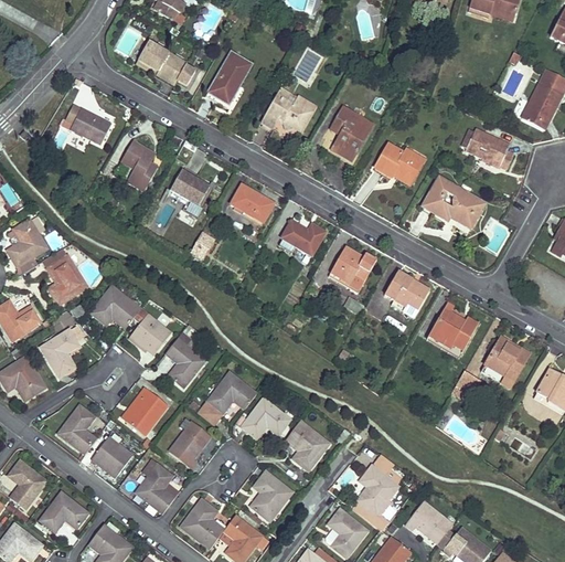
[(181,12),(187,2),(182,0),(160,0),(156,9),(169,17),(173,8),(178,11),(181,12)]
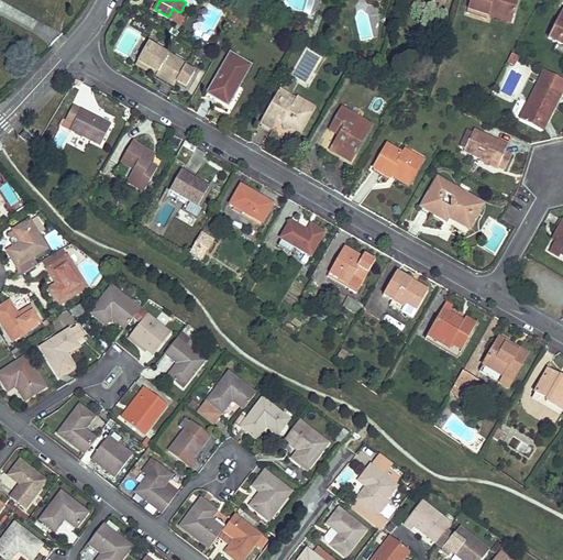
[(512,13),(517,0),(468,0),(467,4),(489,11),(490,7),(512,13)]
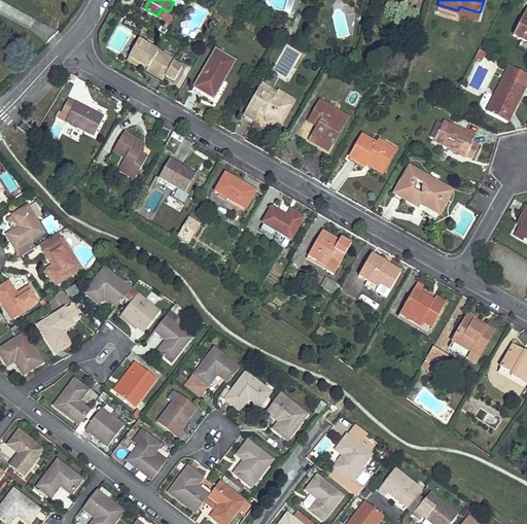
[(220,19),(226,8),(215,1),(211,7),(216,10),(214,14),(220,19)]
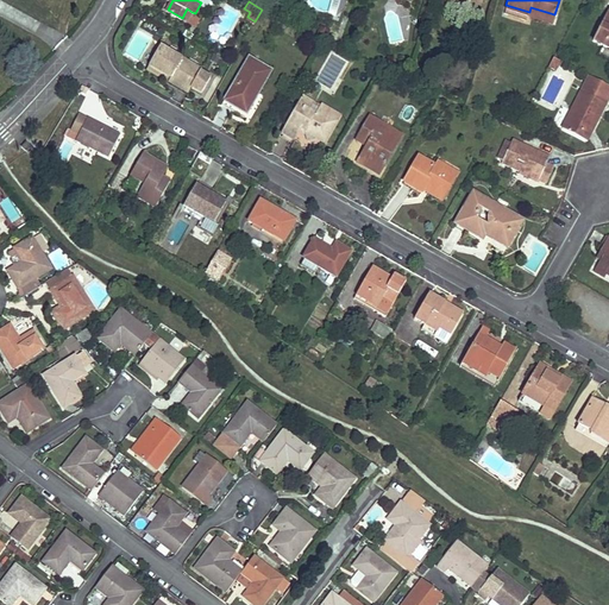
[(529,12),(553,20),(554,14),(531,7),(529,12)]
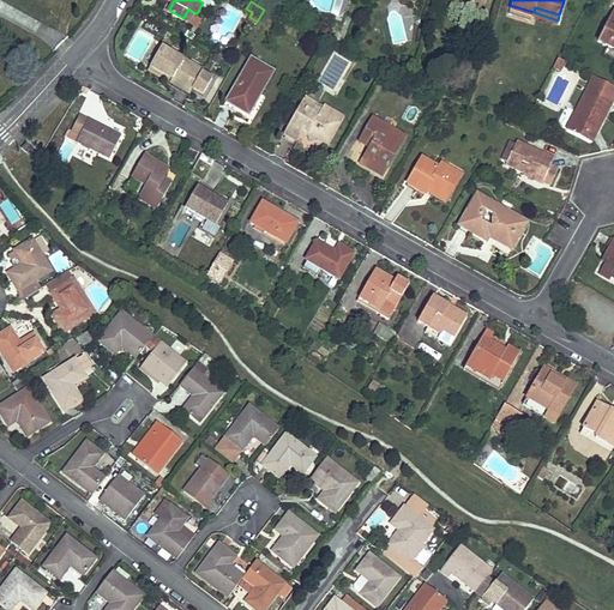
[(613,7),(597,37),(613,46),(613,7)]
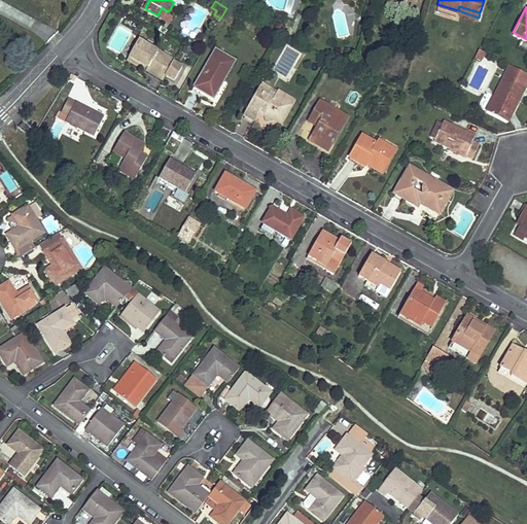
[(162,7),(157,15),(162,18),(166,10),(162,7)]
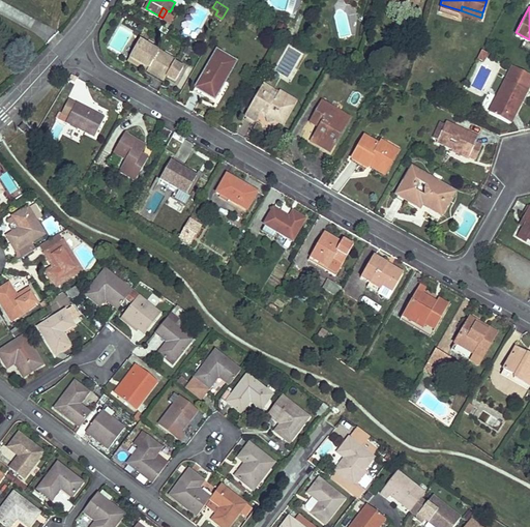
[(147,68),(164,79),(175,59),(140,38),(130,54),(149,65),(147,68)]
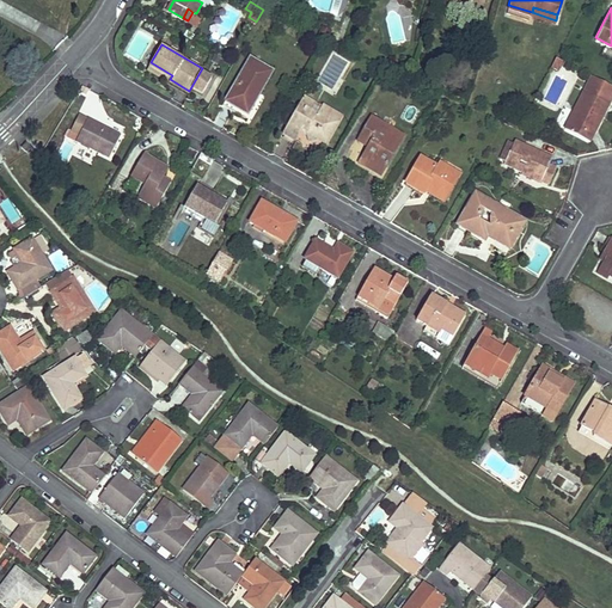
[(556,54),(554,59),(551,63),(556,66),(561,57),(556,54)]
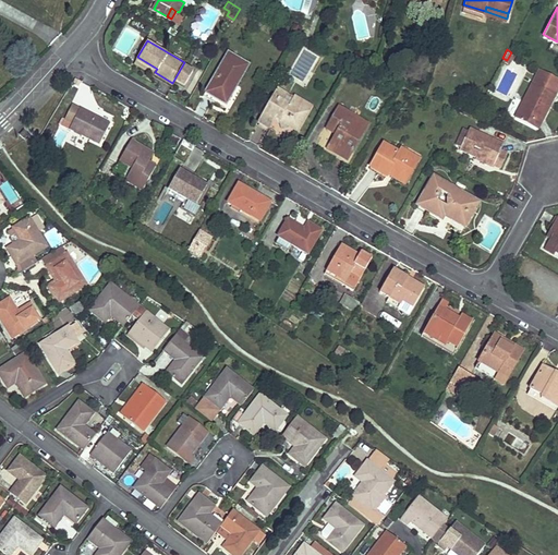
[(223,105),(247,62),(227,50),(203,94),(223,105)]
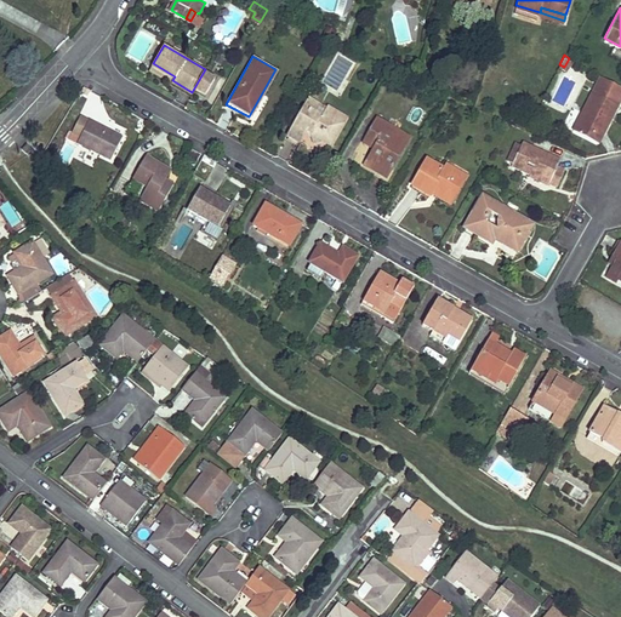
[(620,84),(600,74),(571,127),(597,141),(620,96),(620,84)]
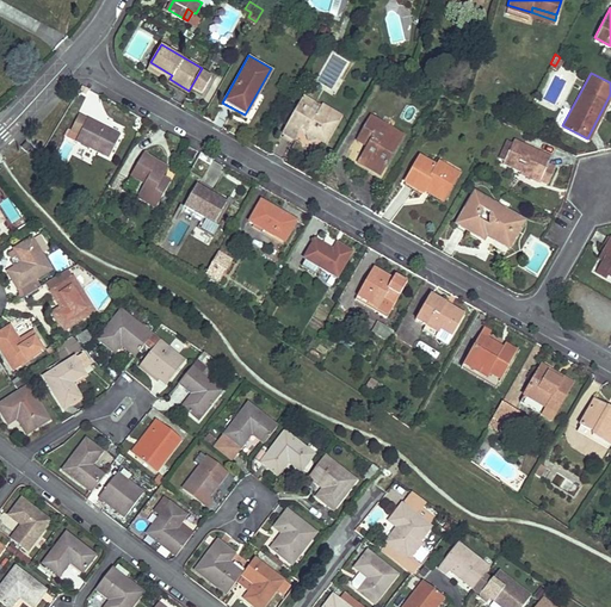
[(323,103),(307,93),(302,100),(319,110),(323,103)]
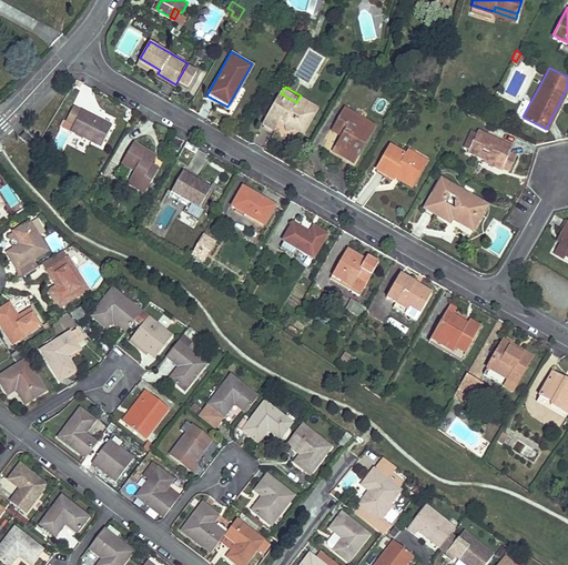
[(304,131),(318,106),(301,96),(296,102),(281,93),(264,121),(277,129),(283,118),(286,120),(290,128),(296,127),(304,131)]
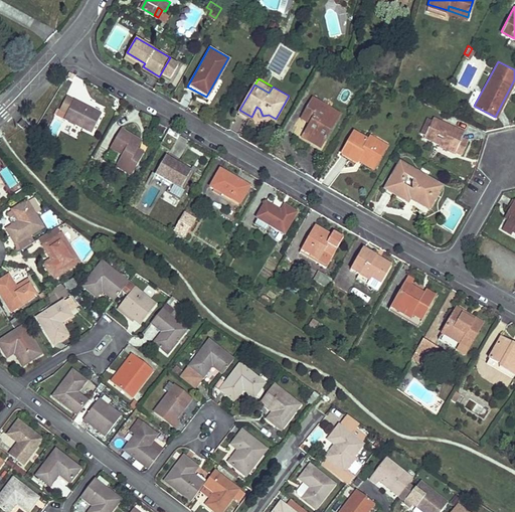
[(99,112),(65,93),(54,112),(89,131),(99,112)]
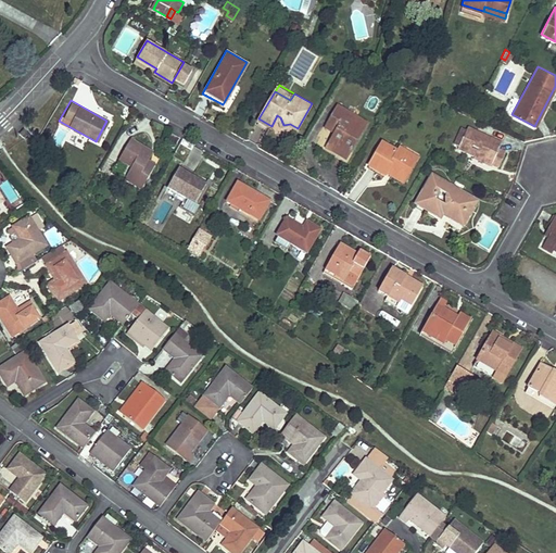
[(326,147),(335,152),(344,158),(366,121),(338,103),(324,126),(335,132),(326,147)]
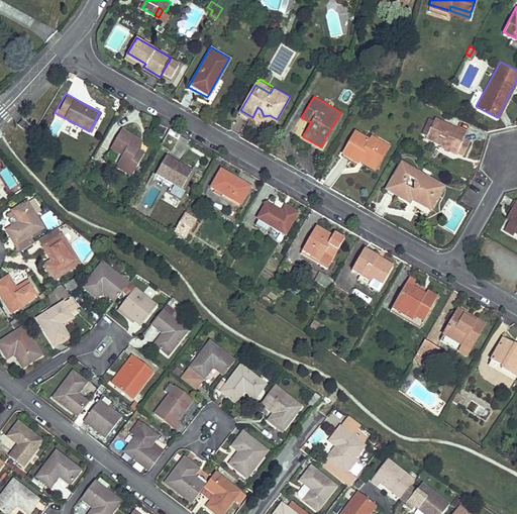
[(455,150),(463,155),(470,140),(462,136),(466,131),(435,117),(426,137),(440,144),(441,142),(456,149),(455,150)]
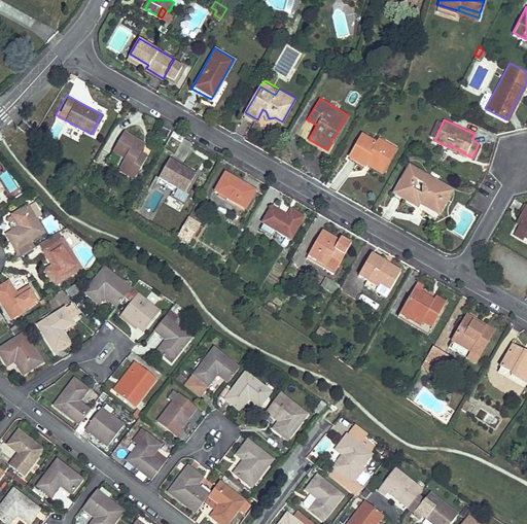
[(165,138),(170,129),(161,124),(155,134),(165,138)]
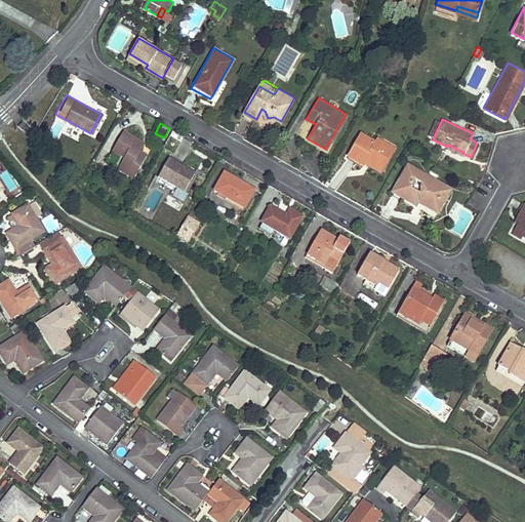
[(133,177),(146,154),(139,151),(136,149),(142,139),(124,129),(112,152),(123,157),(116,169),(133,177)]
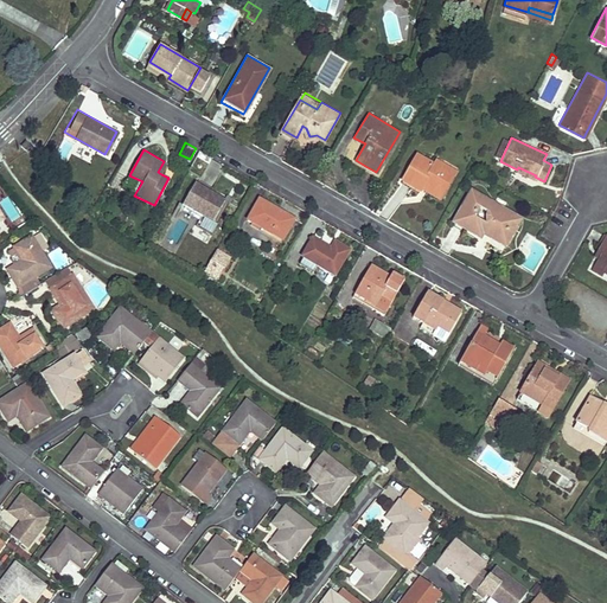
[(443,192),(455,171),(435,160),(434,164),(416,154),(403,179),(421,188),(425,181),(443,192)]
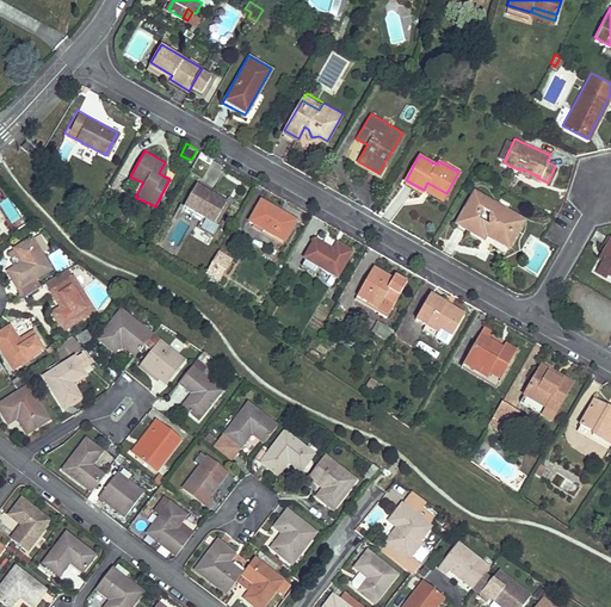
[(162,175),(168,163),(165,162),(159,173),(162,175)]
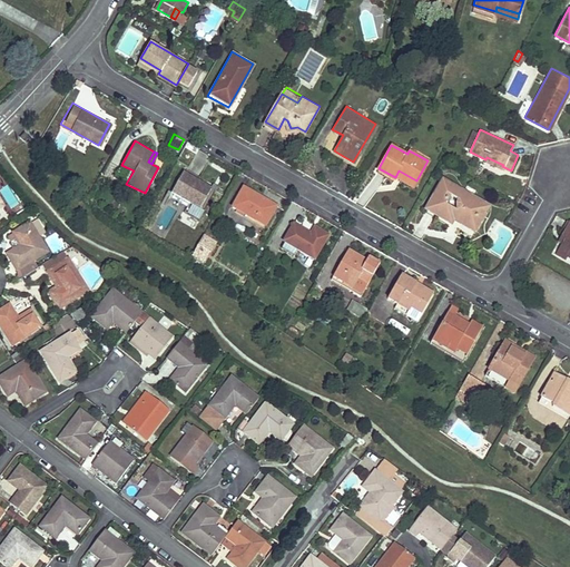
[(503,165),(487,157),(485,159),(484,162),(501,169),(502,166),(503,165)]
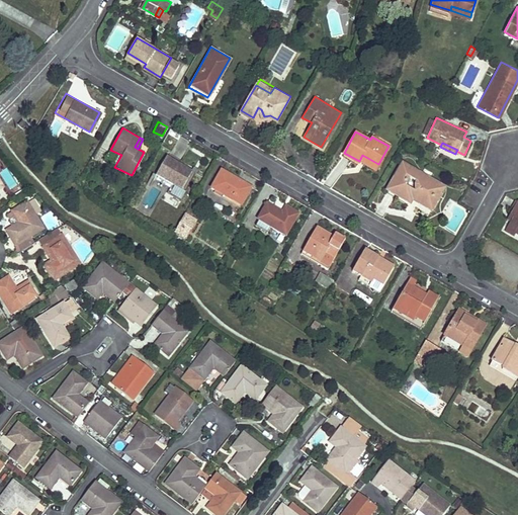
[(181,188),(192,169),(167,154),(156,174),(181,188)]
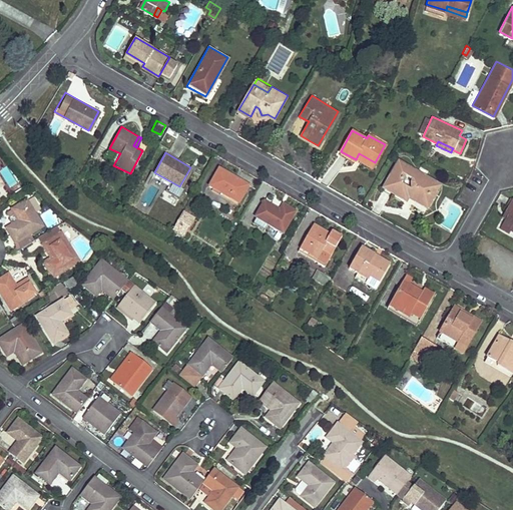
[(408,195),(418,200),(427,205),(439,184),(399,160),(384,186),(406,199),(408,195)]
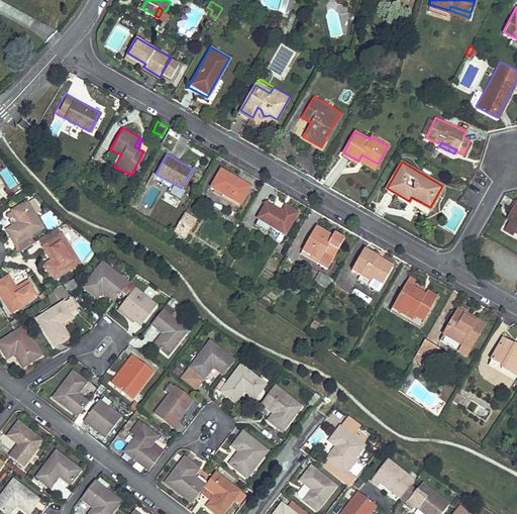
[(239,203),(249,185),(219,168),(209,186),(239,203)]
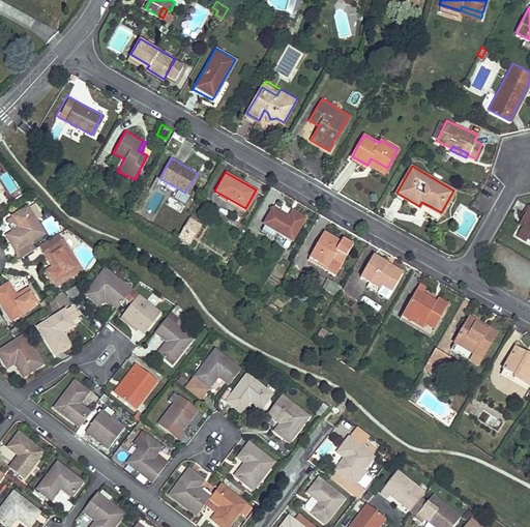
[(157,180),(184,195),(185,193),(159,178),(157,180)]
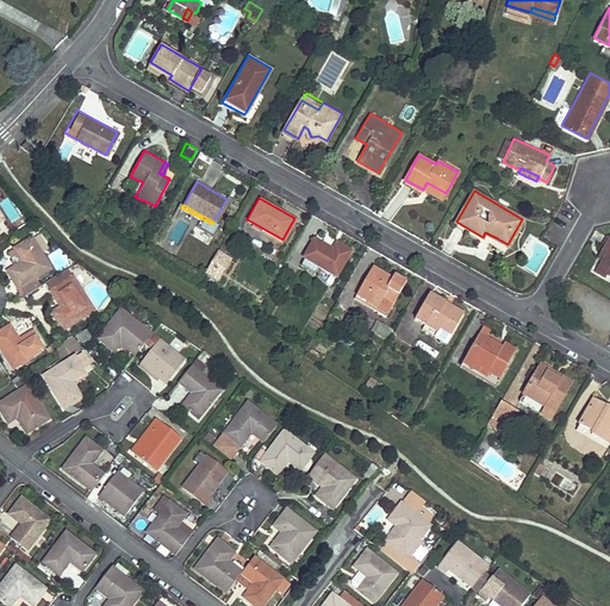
[(609,235),(609,236),(604,243),(608,245),(597,266),(608,272),(609,273),(609,235)]
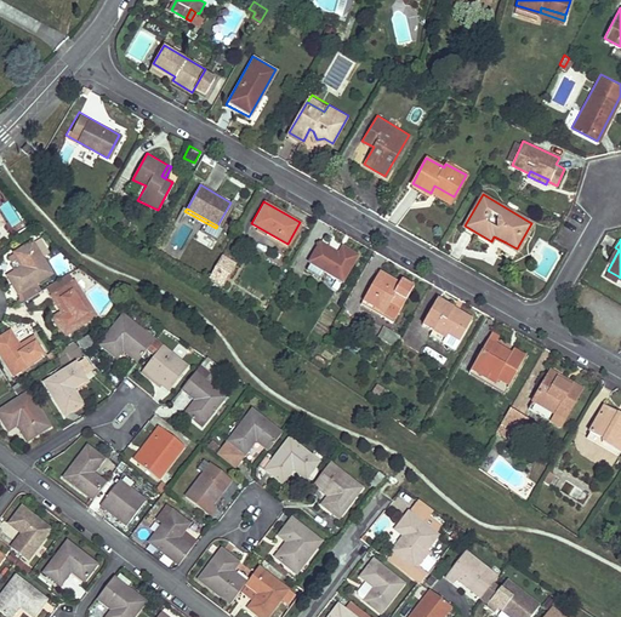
[(21,289),(38,279),(51,270),(33,240),(13,251),(22,264),(7,273),(18,291),(21,289)]
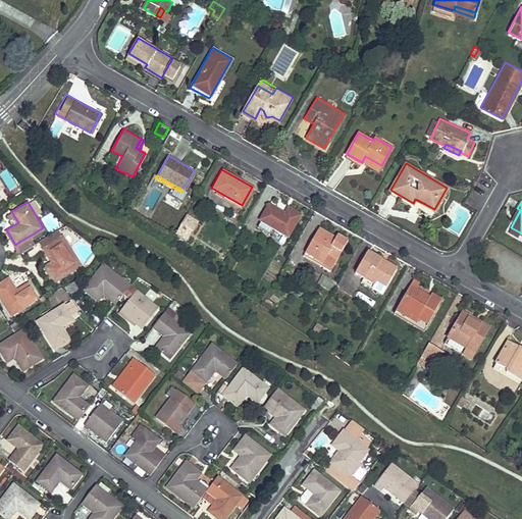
[(285,212),(270,204),(261,219),(290,236),(302,213),(290,206),(285,212)]
